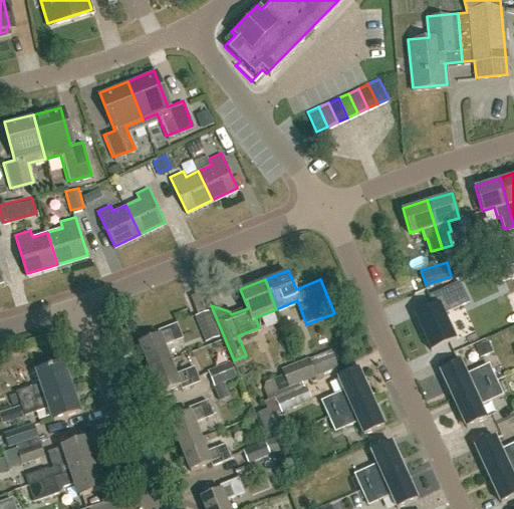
[(468,300),(459,279),(429,292),(434,303),(415,312),(431,347),(473,328),(468,318),(464,320),(457,305),(468,300)]
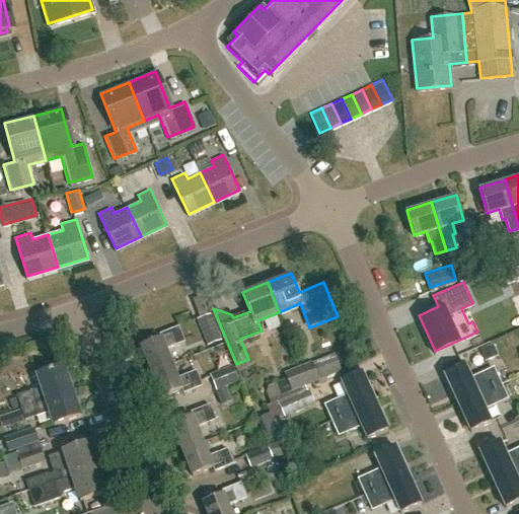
[(196,306),(205,302),(203,295),(194,298),(196,306)]
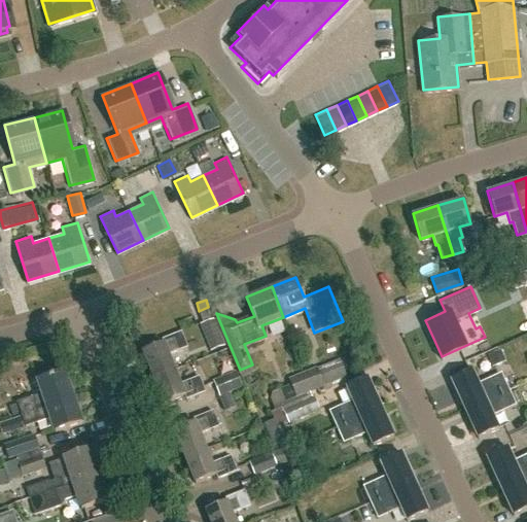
[(208,307),(199,311),(202,318),(211,314),(208,307)]
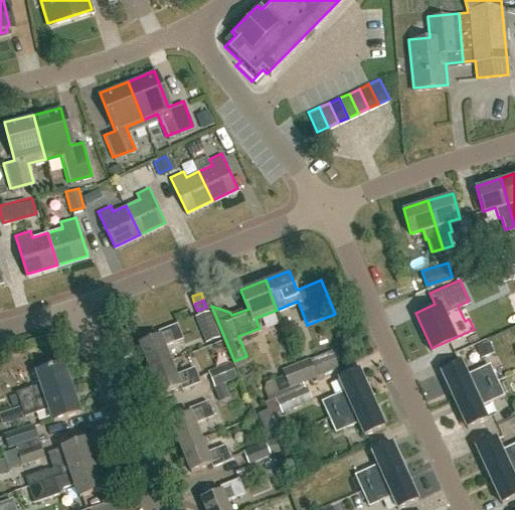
[(218,334),(208,309),(196,314),(206,339),(218,334)]
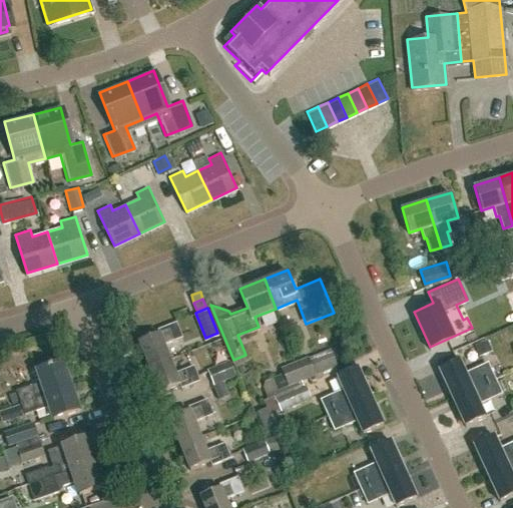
[(149,364),(169,356),(163,343),(182,335),(176,320),(158,327),(159,331),(138,339),(149,364)]
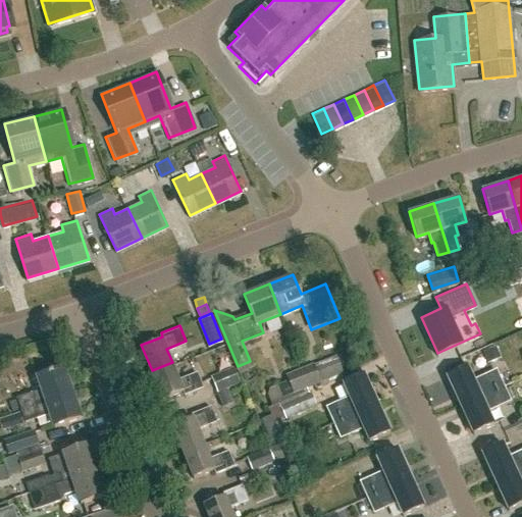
[(305,341),(291,345),(296,358),(309,354),(305,341)]
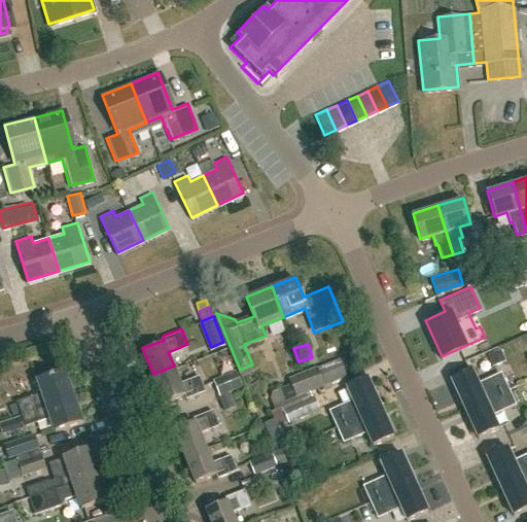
[(499,346),(486,352),(492,366),(505,359),(499,346)]
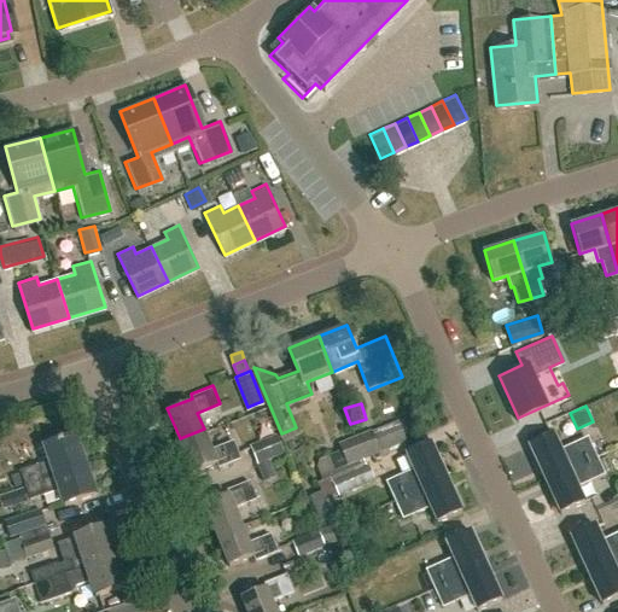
[(397,417),(355,433),(362,455),(407,437),(397,417)]
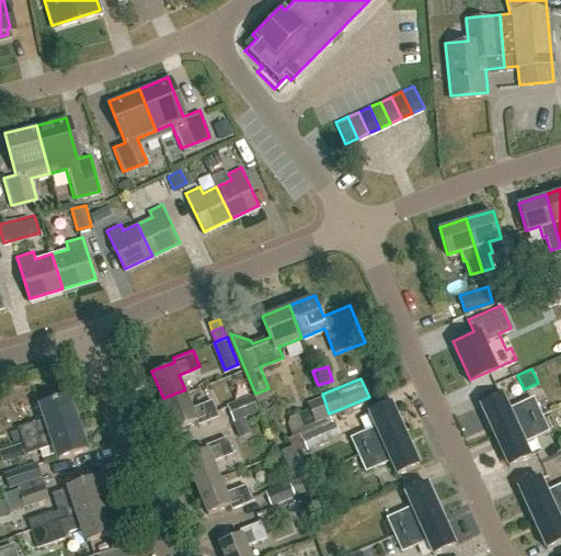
[(185,389),(163,398),(174,427),(196,418),(198,422),(218,413),(212,398),(192,406),(185,389)]
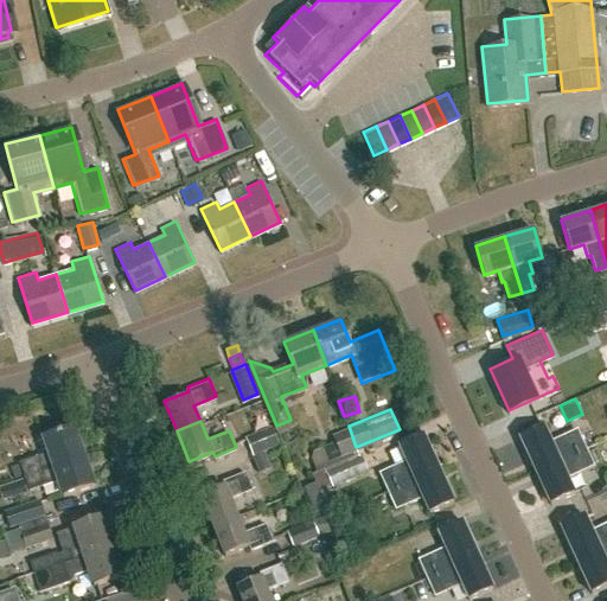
[(535,467),(586,445),(579,429),(566,435),(564,432),(551,439),(544,423),(519,434),(535,467)]
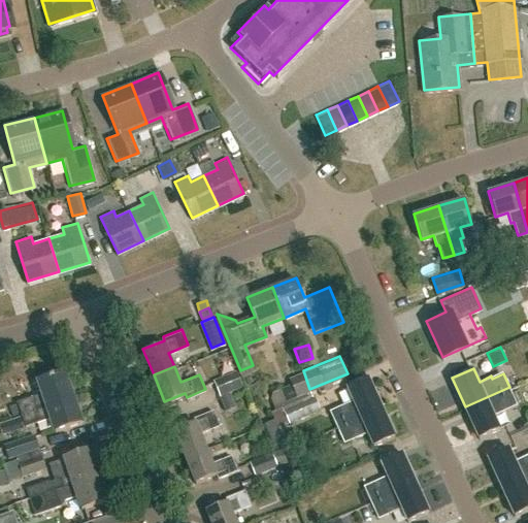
[(18,399),(22,413),(73,395),(65,370),(38,379),(42,391),(18,399)]
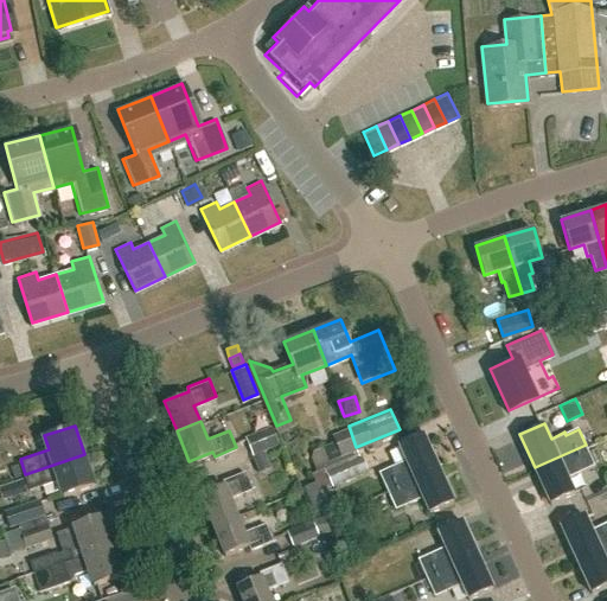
[(315,464),(356,447),(349,426),(332,432),(334,439),(314,447),(312,455),(315,464)]
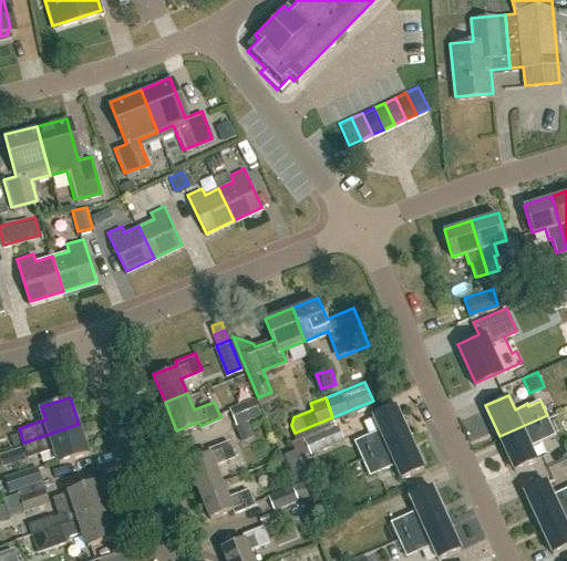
[(354,440),(361,457),(409,435),(394,403),(372,413),(379,427),(366,433),(367,435),(354,440)]
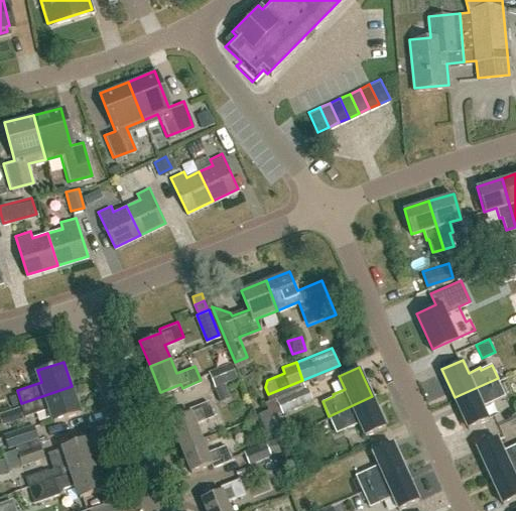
[(504,391),(498,378),(455,397),(468,426),(488,417),(483,404),(494,398),(493,396),(504,391)]
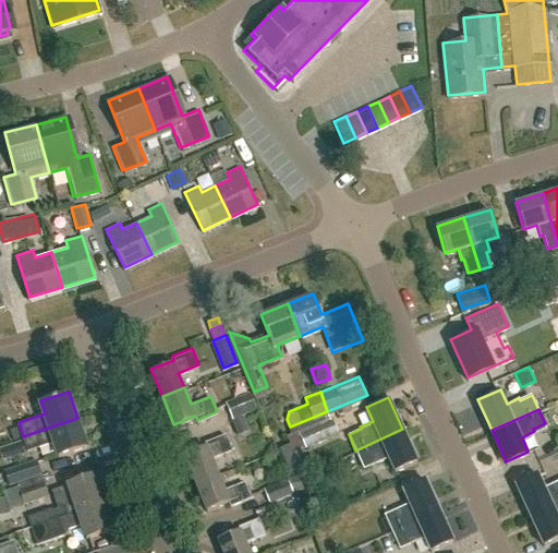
[(330,417),(299,430),(305,443),(336,430),(330,417)]
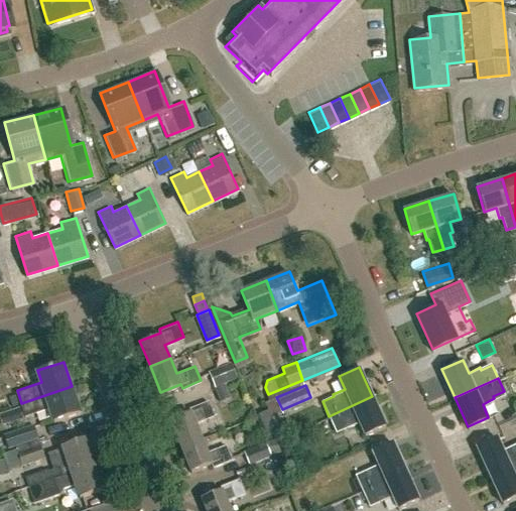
[(72,386),(21,403),(25,415),(50,407),(54,419),(80,410),(72,386)]
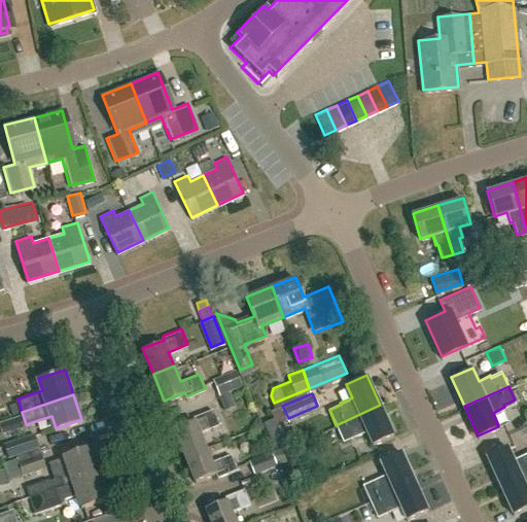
[(393,433),(380,405),(336,425),(342,438),(353,432),(354,435),(366,429),(373,443),(393,433)]
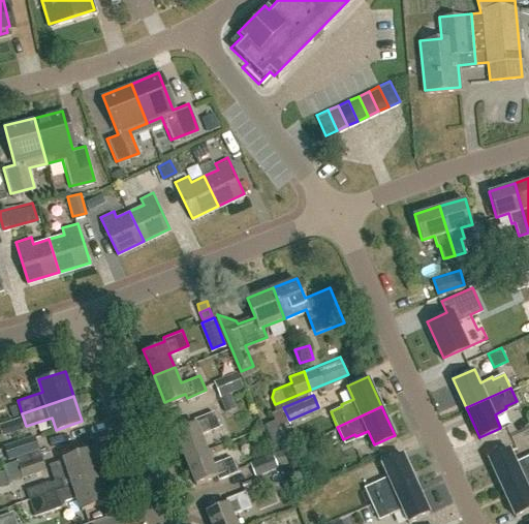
[(175,429),(185,456),(207,447),(201,432),(220,425),(214,409),(194,417),(196,421),(175,429)]
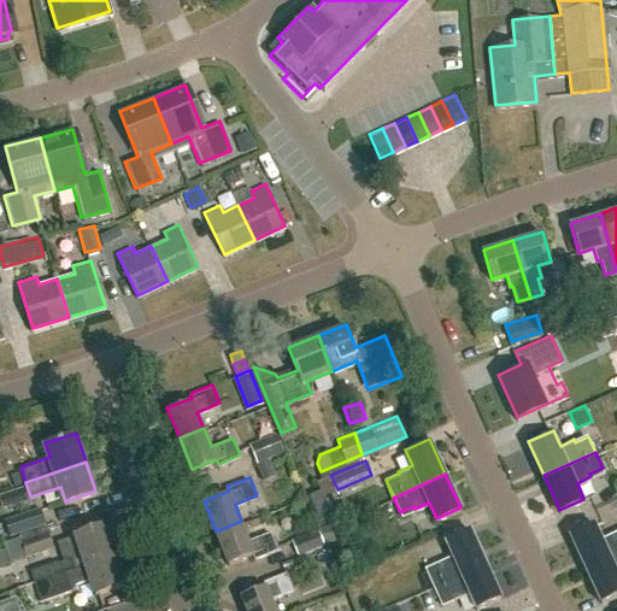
[(22,485),(13,487),(18,500),(27,498),(22,485)]
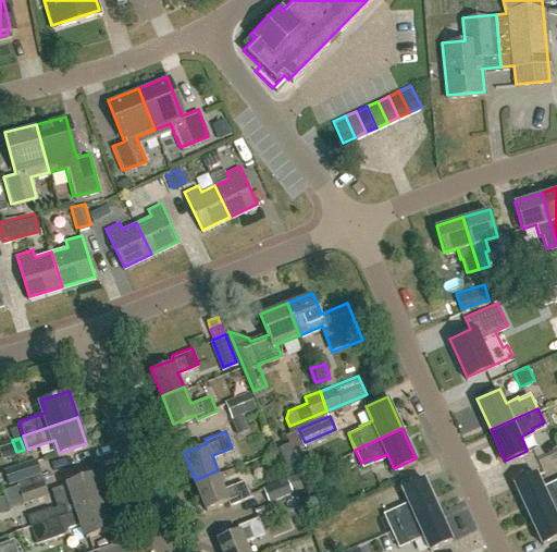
[(298,463),(288,441),(279,446),(288,468),(298,463)]
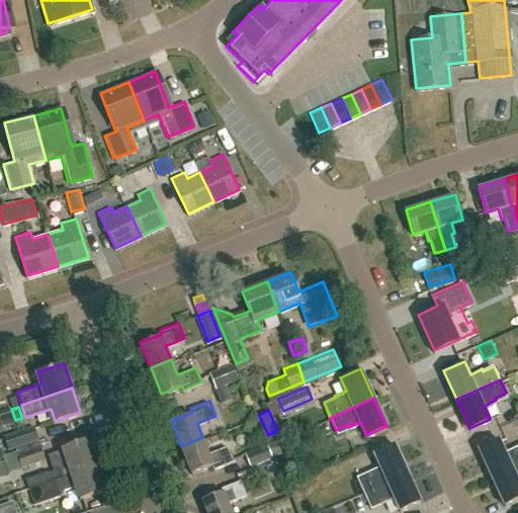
[(38,439),(33,425),(4,435),(9,449),(38,439)]
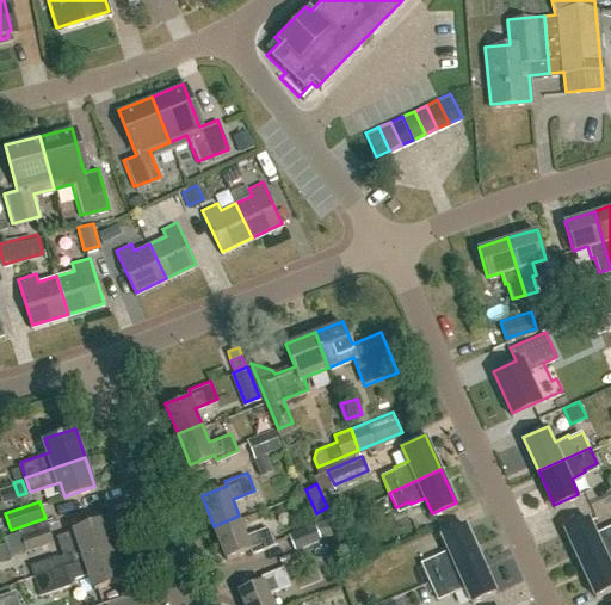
[(239,516),(214,526),(226,556),(251,547),(253,551),(275,542),(267,525),(246,533),(239,516)]
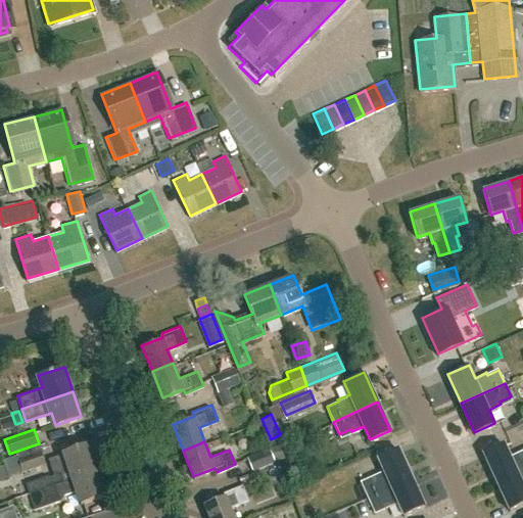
[(482,451),(495,480),(522,467),(522,451),(522,452),(521,450),(510,455),(503,441),(482,451)]
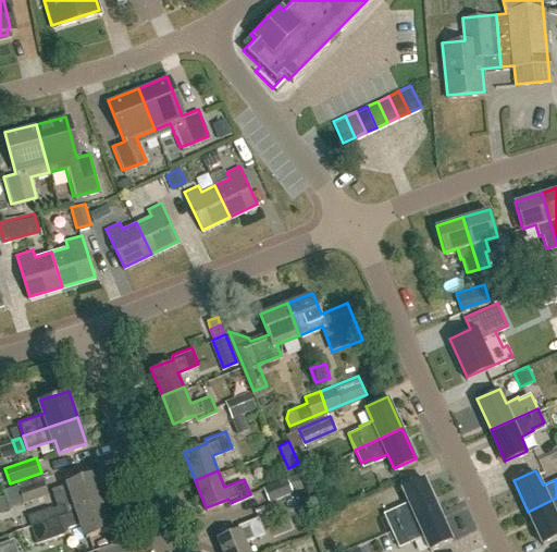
[(15,529),(104,499),(96,471),(69,481),(52,487),(58,504),(28,514),(32,523),(14,529),(15,529)]
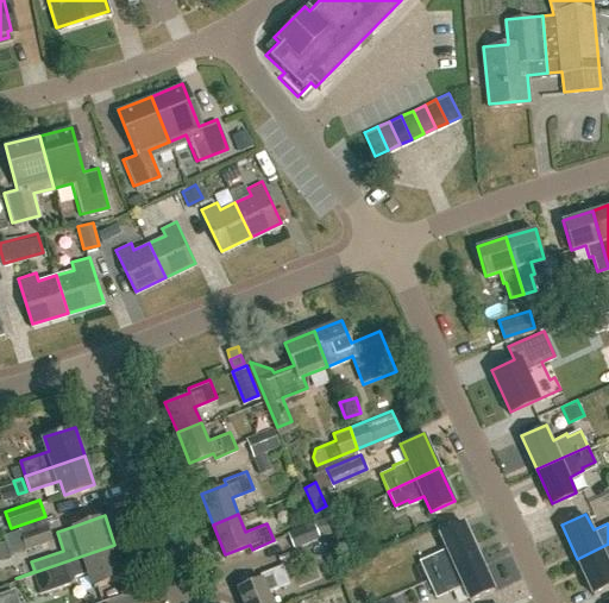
[(52,538),(45,517),(19,526),(26,547),(52,538)]
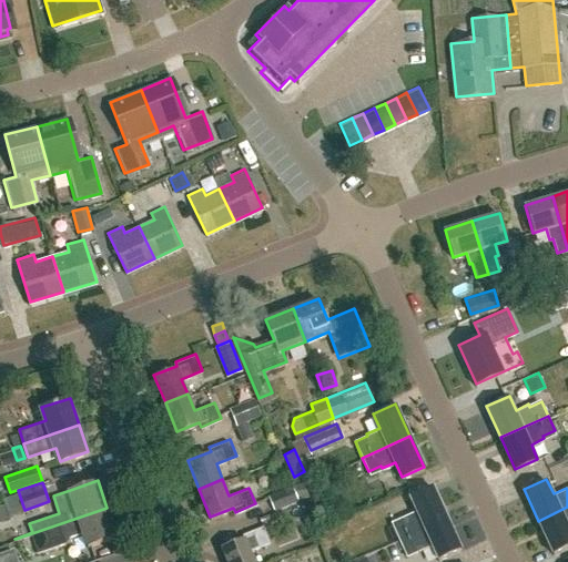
[(398,537),(446,515),(432,483),(409,493),(416,508),(403,514),(404,517),(392,522),(398,537)]
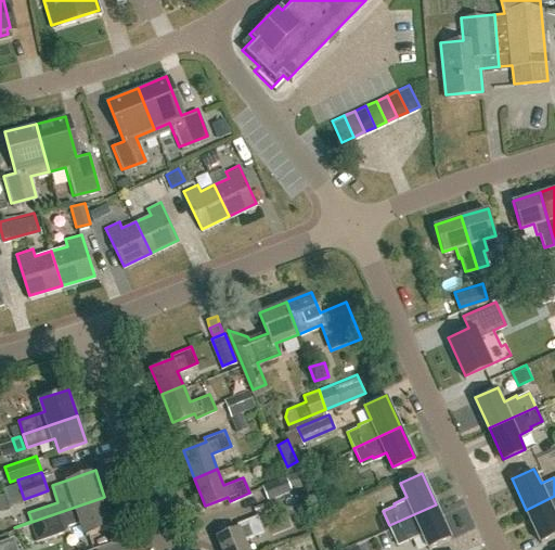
[(292,486),(286,474),(262,484),(268,497),(292,486)]
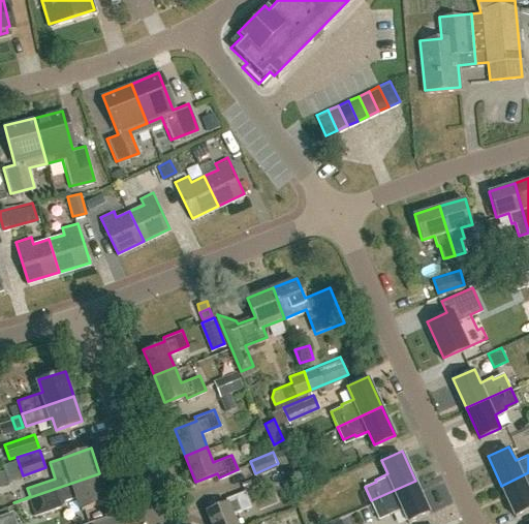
[(528,472),(501,486),(515,515),(528,507),(528,472)]
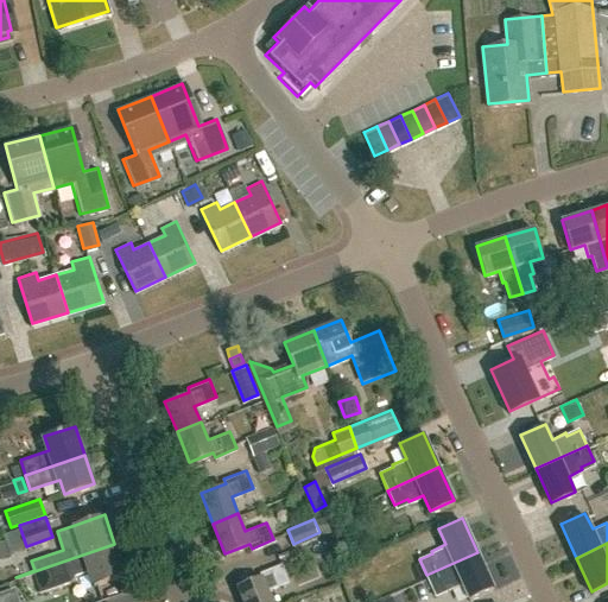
[(125,572),(114,544),(17,577),(23,596),(71,580),(70,575),(89,569),(94,583),(125,572)]
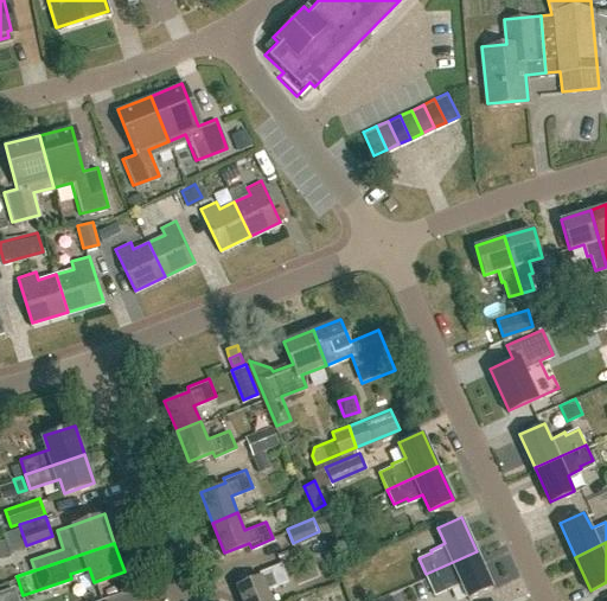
[(492,584),(477,551),(426,574),(433,590),(446,584),(447,587),(461,581),(468,595),(492,584)]
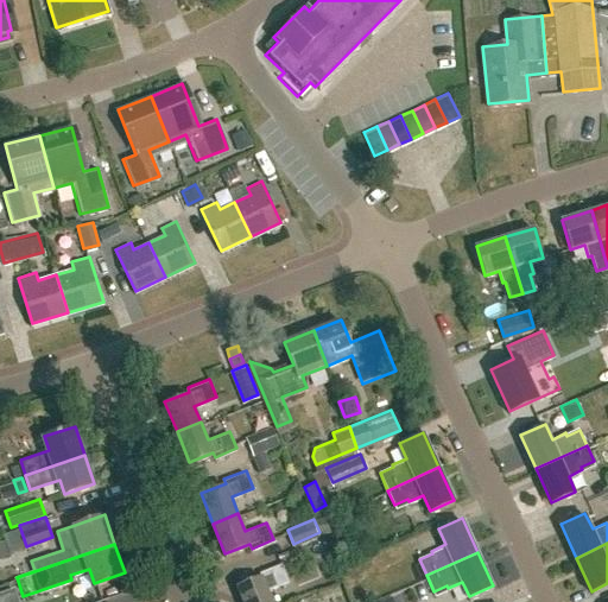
[(244,601),(272,601),(267,588),(289,580),(282,562),(260,570),(261,575),(238,584),(244,601)]
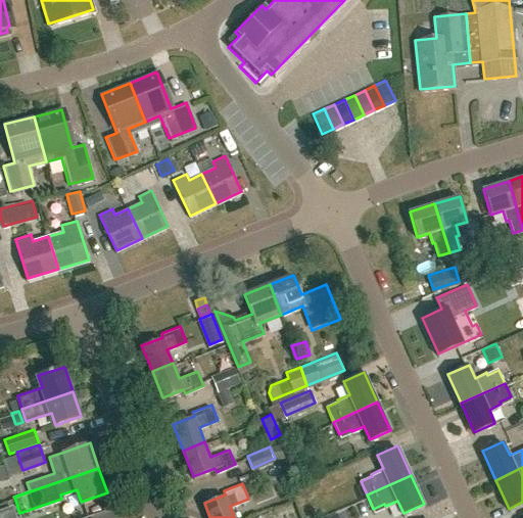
[(116,505),(104,511),(107,517),(120,517),(123,517),(116,505)]
